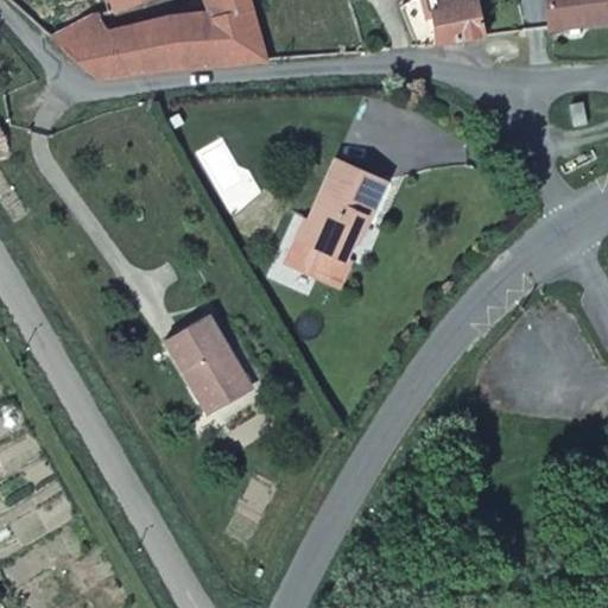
[(96,0),(105,18),(157,7),(156,0),(96,0)]
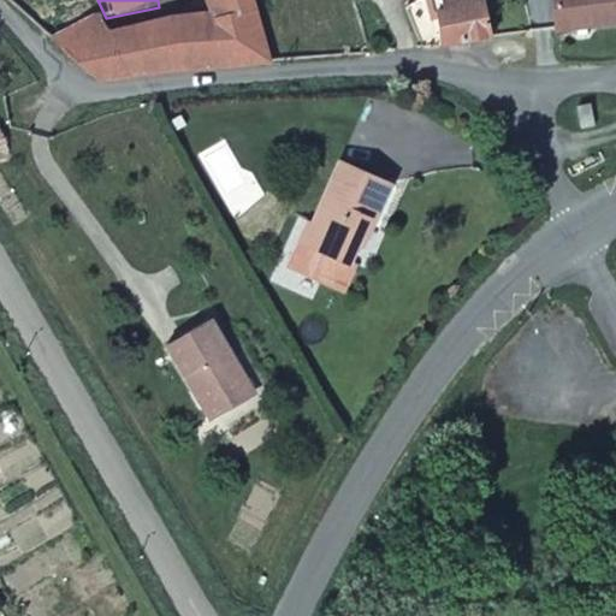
[(279,57),(261,0),(195,0),(205,30),(213,60),(279,57)]
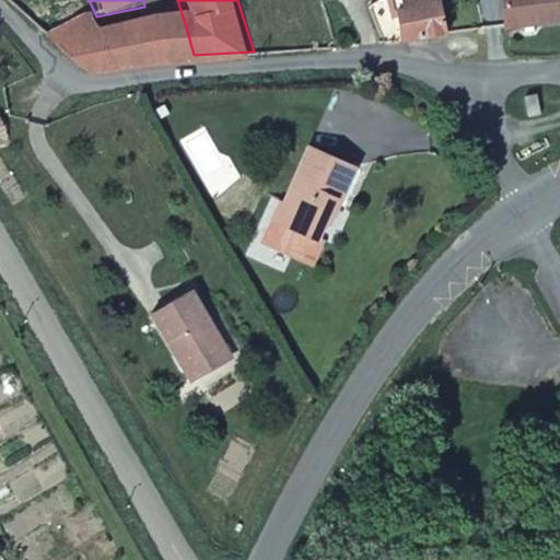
[(401,37),(455,30),(450,0),(387,0),(391,9),(395,8),(401,37)]
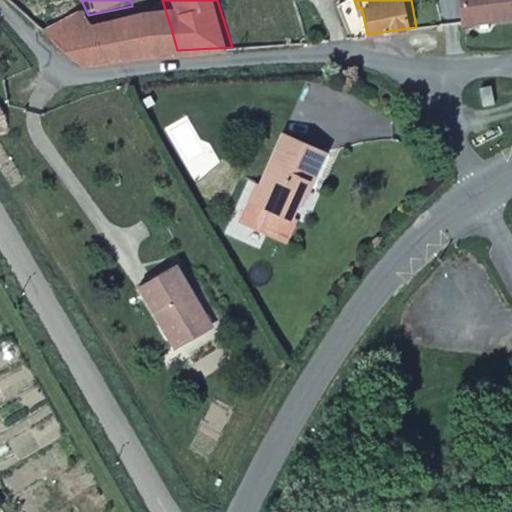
[(511,0),(464,0),(467,20),(511,13),(511,0)]
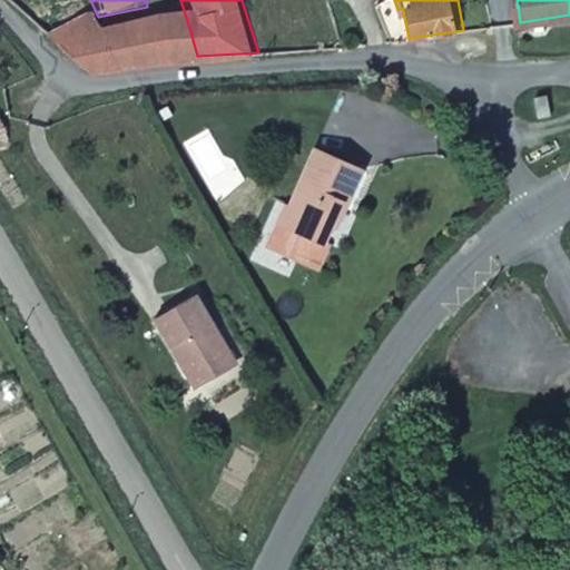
[(197,56),(189,28),(137,32),(86,43),(78,23),(48,31),(92,68),(197,56)]
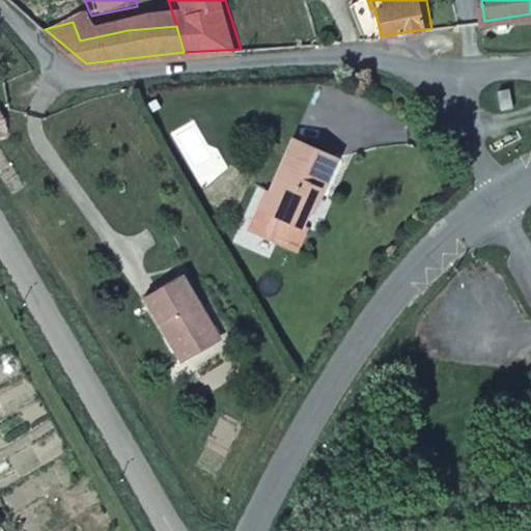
[(513,109),(510,88),(497,90),(500,111),(513,109)]
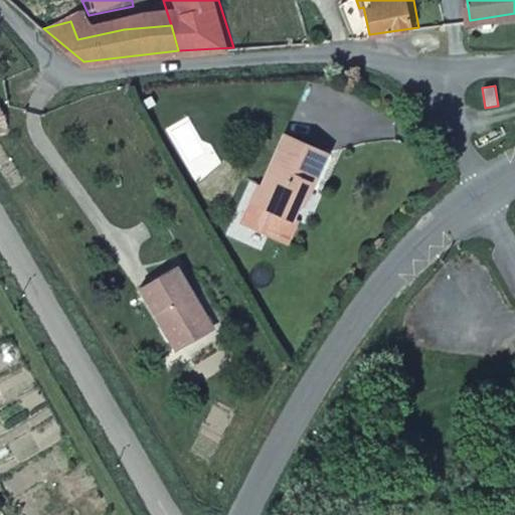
[(297,242),(306,219),(302,217),(310,198),(315,184),(320,186),(334,148),(293,132),(278,170),(274,181),(273,183),(277,185),(260,227),(297,242)]
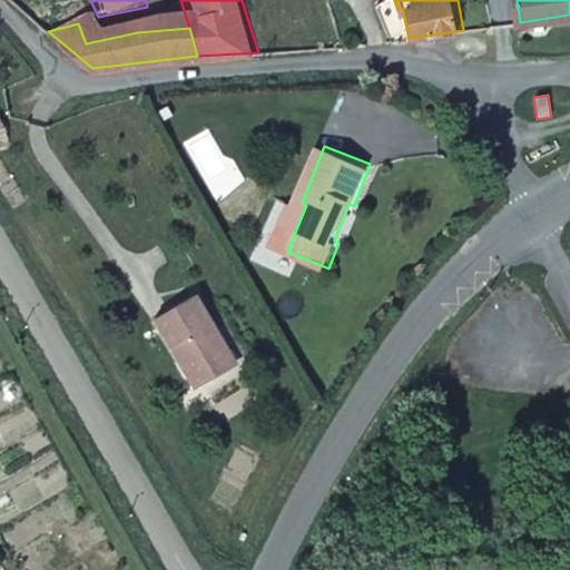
[(306,205),(302,203),(296,200),(277,247),(282,249),(287,252),(306,205)]
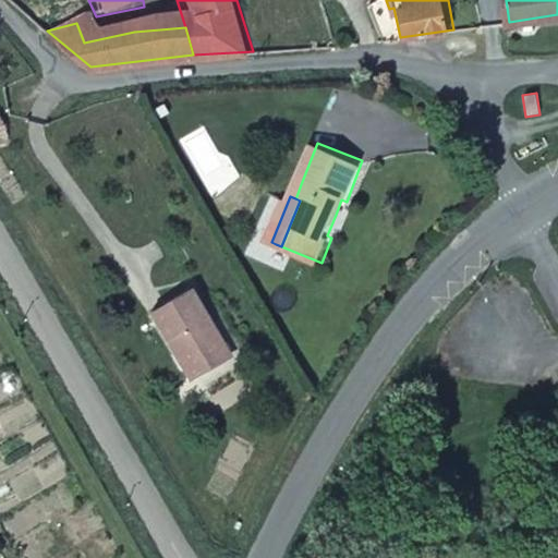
[(220,318),(201,284),(160,306),(199,374),(232,354),(214,323),(220,318)]
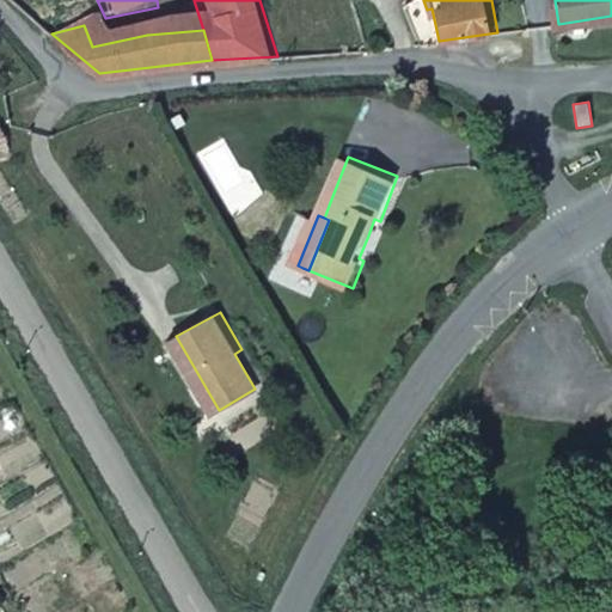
[(263,385),(242,349),(234,354),(255,389),(263,385)]
